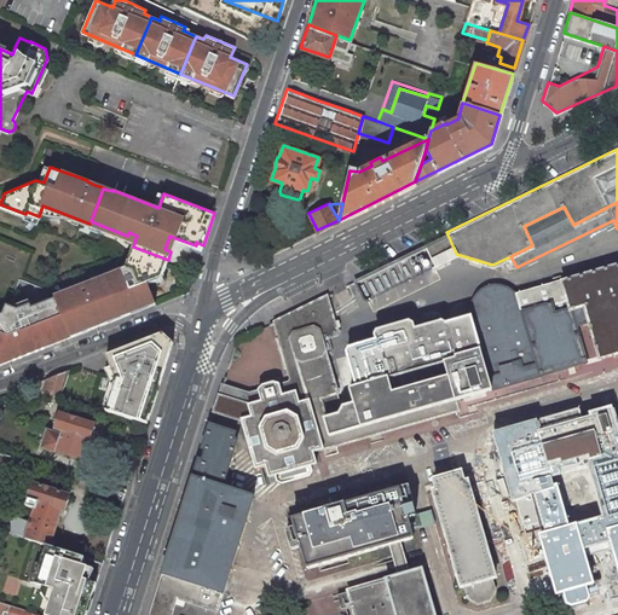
[(435,265),(456,254),(446,232),(357,277),(373,308),(439,276),(435,265)]
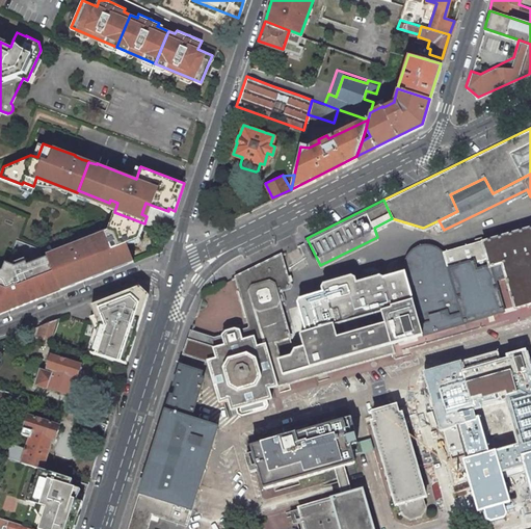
[(112,262),(134,254),(129,241),(131,235),(132,235),(138,233),(141,234),(144,223),(114,212),(109,228),(93,235),(106,269),(112,267),(114,266),(112,262)]
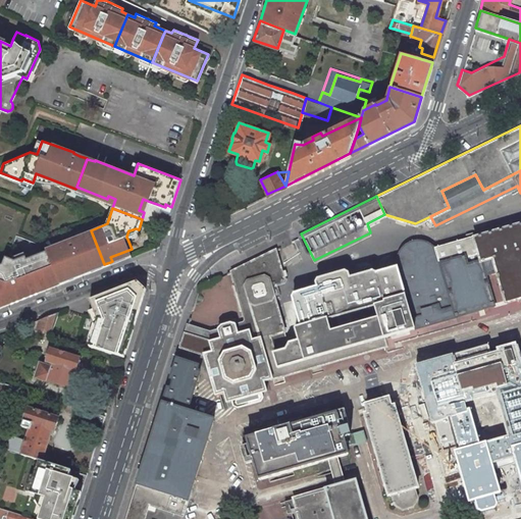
[(520,220),(474,235),(473,236),(479,258),(481,259),(491,256),(504,299),(506,300),(520,295),(520,220)]
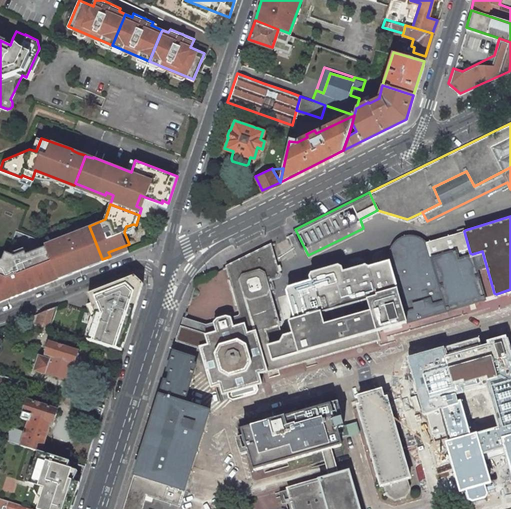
[(89,226),(53,240),(54,242),(46,245),(49,252),(54,263),(60,276),(65,274),(64,273),(69,271),(68,268),(72,266),(74,271),(90,264),(93,263),(102,259),(89,226)]
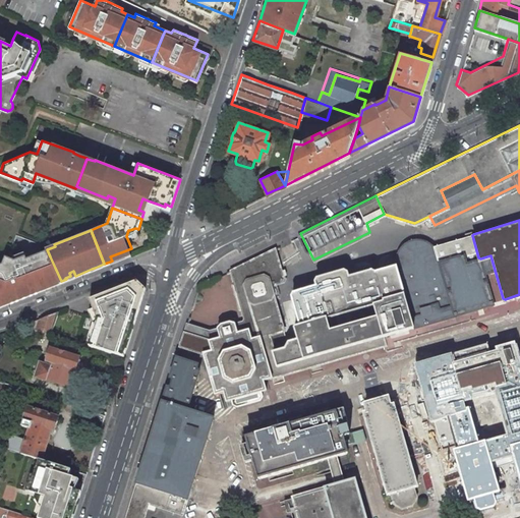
[(473,234),(434,245),(454,313),(493,302),(480,259),(478,257),(472,235),(473,234)]
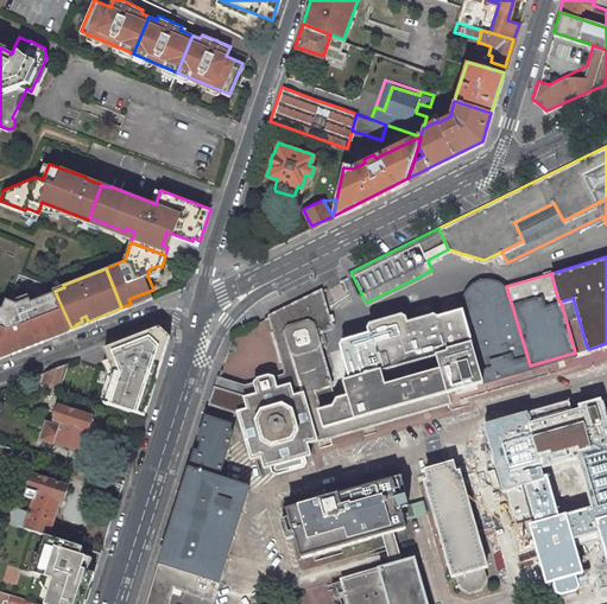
[(530,366),(506,286),(504,285),(497,280),(492,278),(489,278),(487,278),(485,278),(481,278),(476,280),(473,281),(470,283),(469,285),(467,287),(466,290),(466,293),(465,297),(465,307),(463,307),(463,310),(482,374),(484,379),(530,366)]
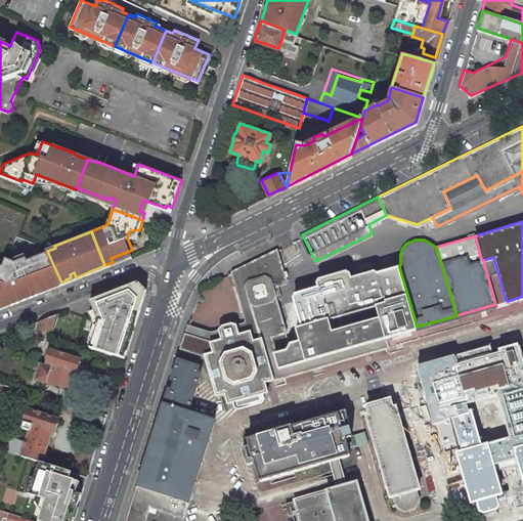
[(263,336),(273,378),(387,345),(385,336),(379,316),(352,324),(348,312),(376,304),(383,302),(385,299),(377,272),(375,270),(374,270),(350,276),(349,272),(345,270),(318,278),(316,281),(318,287),(295,293),(293,296),(301,323),(296,324),(295,326),(299,340),(288,343),(285,330),(271,285),(281,281),(285,277),(275,248),(231,270),(246,318),(244,321),(247,330),(252,329),(255,338),(263,336)]
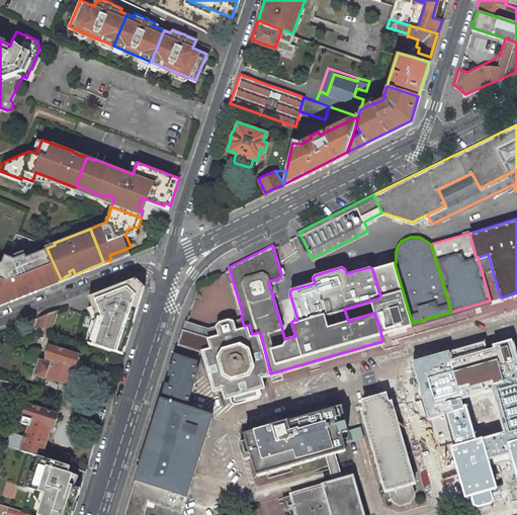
[(0,303),(12,298),(20,295),(18,291),(25,289),(27,292),(61,279),(55,266),(50,255),(47,248),(25,256),(24,254),(14,258),(5,254),(2,261),(0,262),(0,303)]
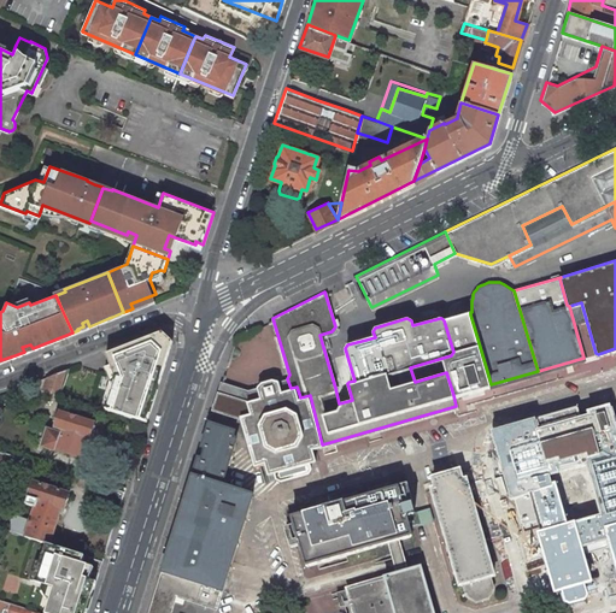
[(446,372),(453,395),(491,384),(490,379),(470,314),(470,312),(446,319),(445,316),(440,317),(441,318),(444,320),(453,352),(451,355),(443,358),(446,372)]
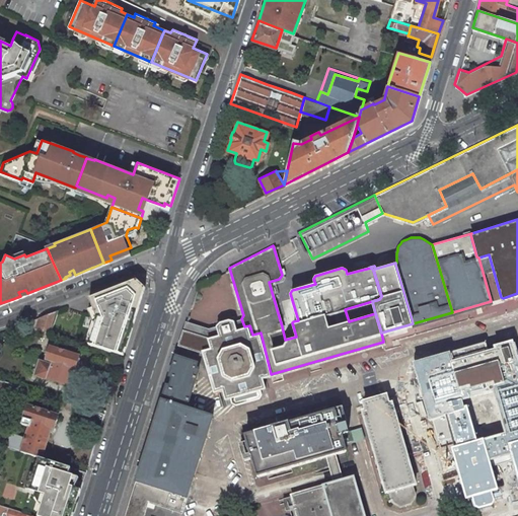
[(115,286),(87,296),(94,316),(86,343),(112,351),(123,354),(139,302),(138,301),(136,297),(135,295),(133,293),(131,291),(127,289),(126,288),(122,286),(119,286),(115,286)]
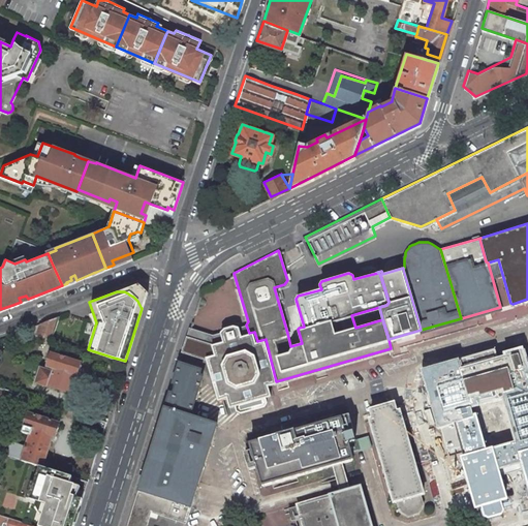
[(30,330),(50,337),(58,314),(28,326),(30,330)]
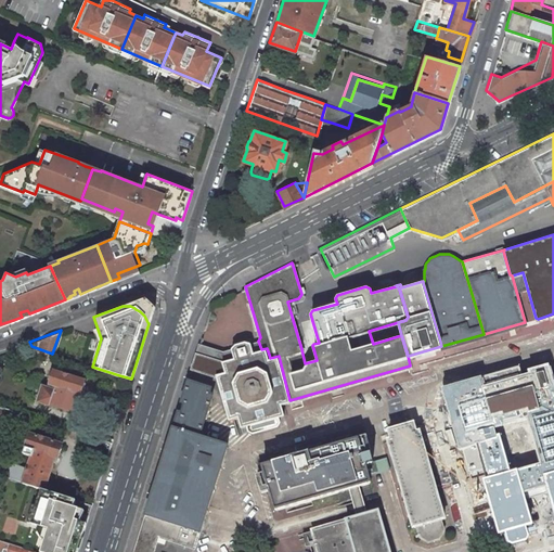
[(227,371),(216,374),(228,418),(237,415),(240,425),(246,424),(246,427),(252,432),(277,424),(279,419),(278,415),(283,413),(280,402),(290,400),(279,356),(270,358),(267,348),(261,349),(258,341),(249,343),(249,342),(244,341),(235,343),(231,347),(231,348),(234,357),(223,360),(227,371)]
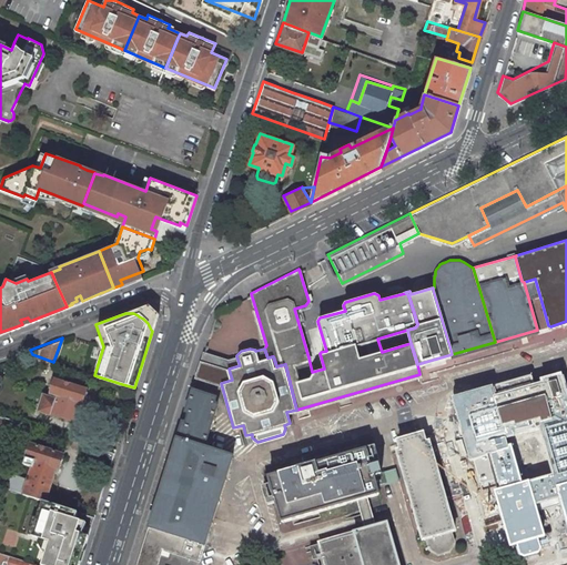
[(240,365),(236,356),(228,359),(203,351),(196,374),(196,375),(221,383),(232,380),(229,369),(240,365)]
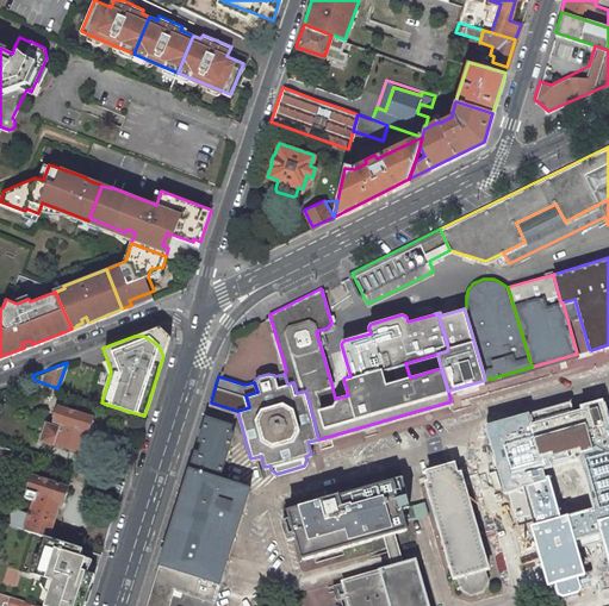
[(585,572),(575,536),(598,530),(608,564),(608,563),(608,420),(608,422),(602,401),(600,400),(583,405),(582,406),(582,408),(571,412),(567,401),(488,424),(485,426),(503,488),(508,487),(516,522),(529,518),(546,582),(553,581),(555,591),(561,593),(577,589),(580,583),(577,574),(585,572)]
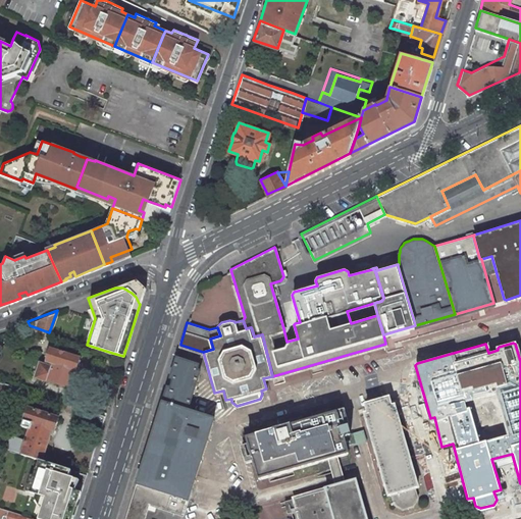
[(37,375),(67,384),(72,368),(75,369),(80,356),(50,346),(44,363),(41,362),(37,375)]
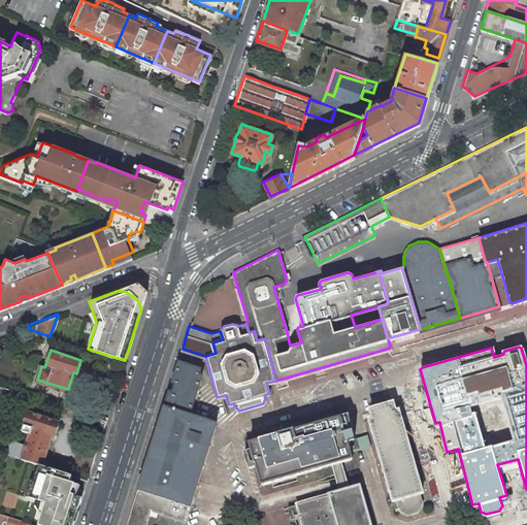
[(179,360),(177,361),(172,380),(173,381),(175,382),(174,384),(180,386),(178,390),(173,388),(172,391),(170,390),(168,391),(164,404),(189,413),(201,374),(200,372),(198,372),(200,368),(199,366),(179,360)]
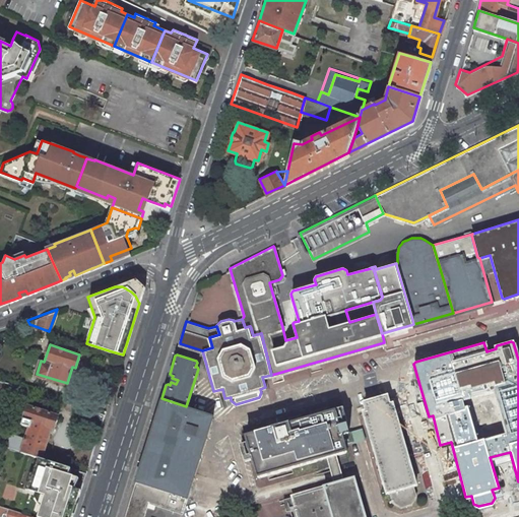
[(366,409),(364,409),(363,411),(386,491),(387,492),(390,491),(393,501),(400,505),(410,502),(414,495),(412,485),(414,483),(415,482),(392,402),(391,401),(389,402),(387,395),(385,394),(365,400),(364,401),(366,409)]
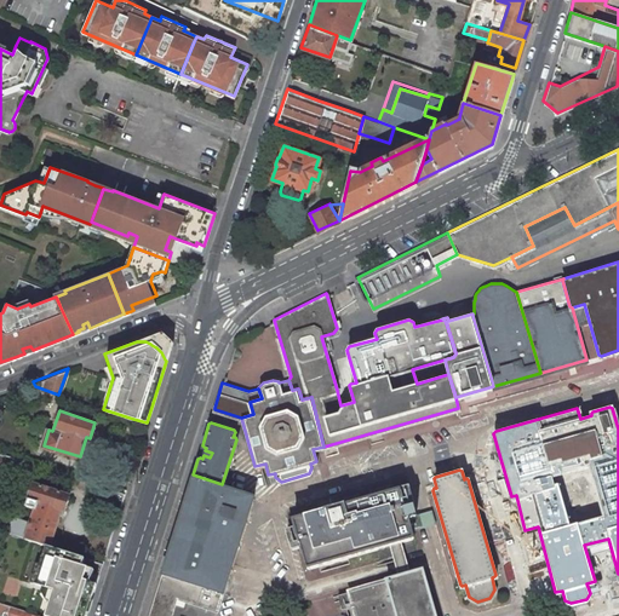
[(250,494),(222,484),(193,475),(161,575),(219,594),(250,494)]
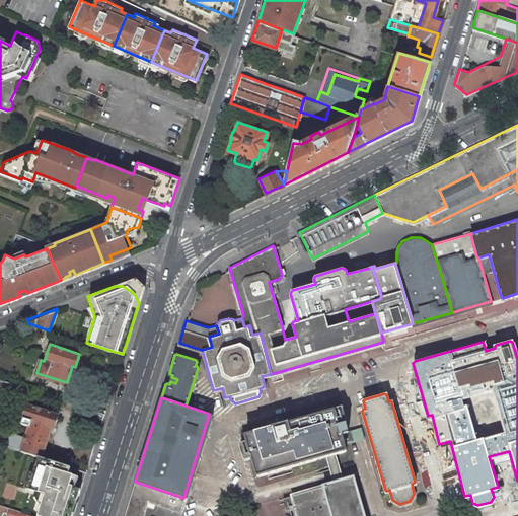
[(10,431),(8,435),(9,436),(6,444),(11,446),(40,455),(42,455),(51,426),(54,426),(58,413),(27,402),(21,422),(28,424),(24,435),(10,431)]
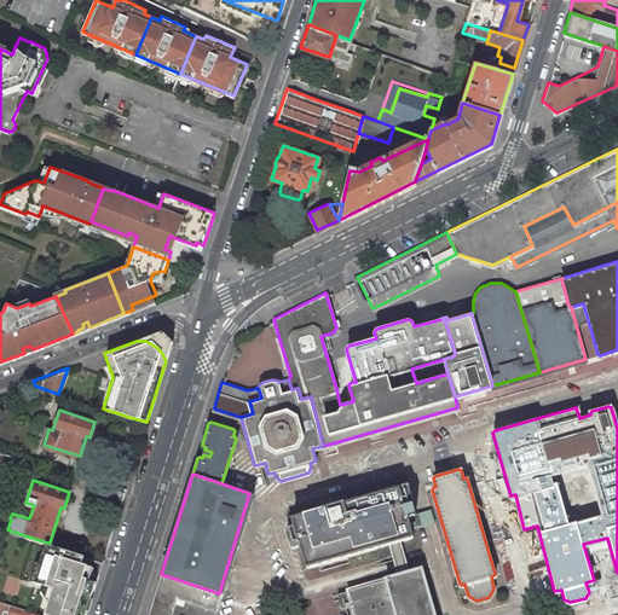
[(359,498),(293,516),(292,518),(295,529),(298,539),(305,564),(307,566),(377,545),(380,555),(392,551),(390,541),(399,539),(411,535),(413,533),(410,526),(420,523),(416,511),(415,512),(413,504),(404,505),(399,487),(397,487),(370,494),(369,488),(367,487),(359,489),(358,492),(359,498)]
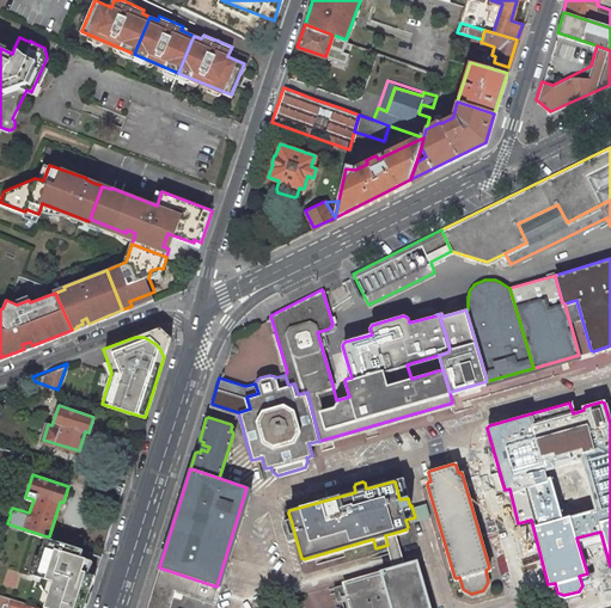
[(422,517),(428,515),(425,502),(419,504),(411,505),(415,517),(415,519),(422,517)]
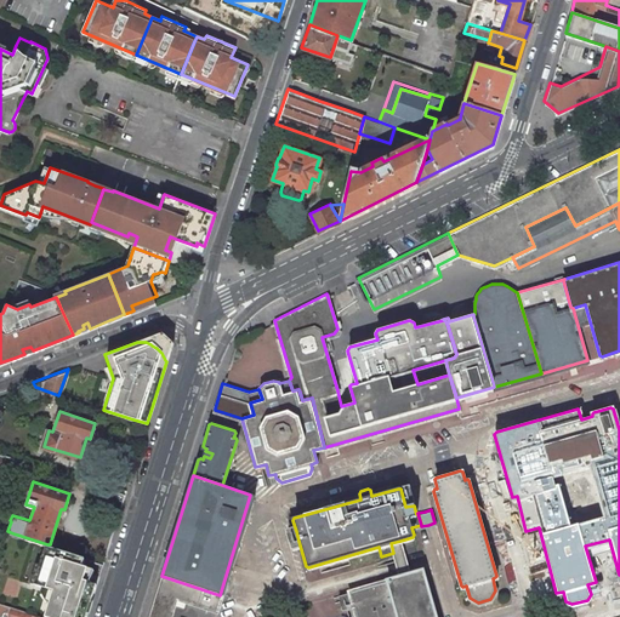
[(1,518),(0,521),(0,532),(6,535),(7,531),(11,521),(10,520),(1,518)]
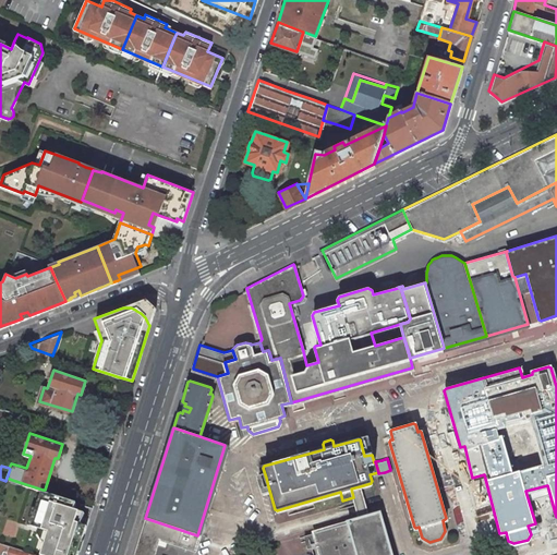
[(354,499),(359,516),(367,514),(363,497),(360,486),(351,489),(353,497),(354,499)]
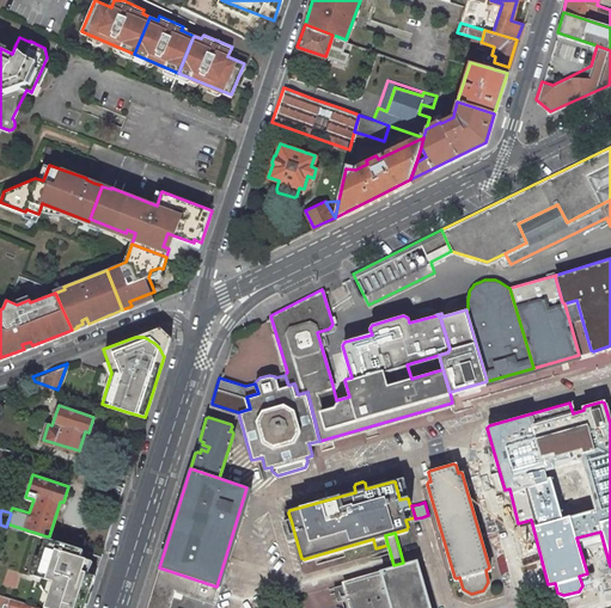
[(78,583),(81,570),(86,557),(80,554),(83,547),(49,536),(47,536),(41,554),(40,554),(32,573),(53,579),(43,607),(47,607),(48,607),(83,607),(90,588),(78,583)]
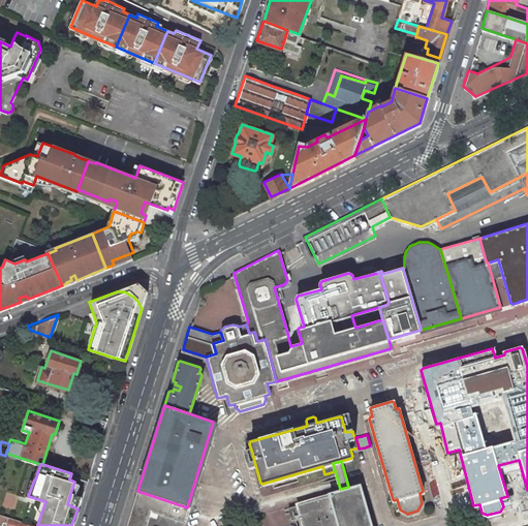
[(372,525),(361,485),(359,484),(348,487),(340,489),(330,492),(318,496),(297,502),(303,525),(372,525)]
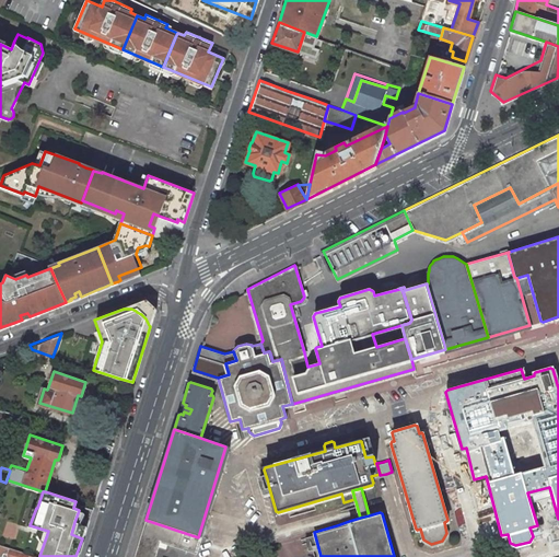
[(146,520),(132,556),(152,556),(159,538),(195,549),(198,537),(146,520)]
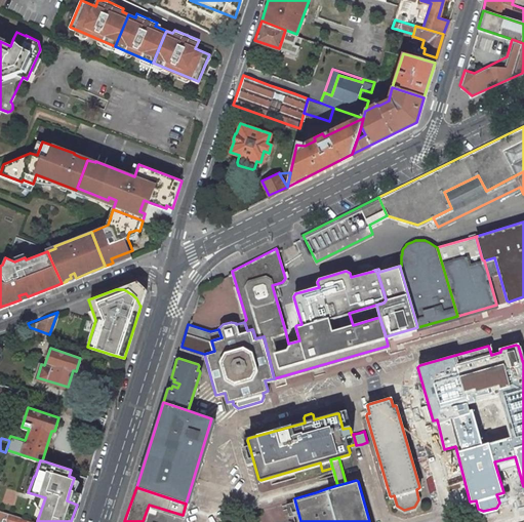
[(40,521),(37,521),(11,512),(0,508),(0,518),(11,521),(40,521)]
